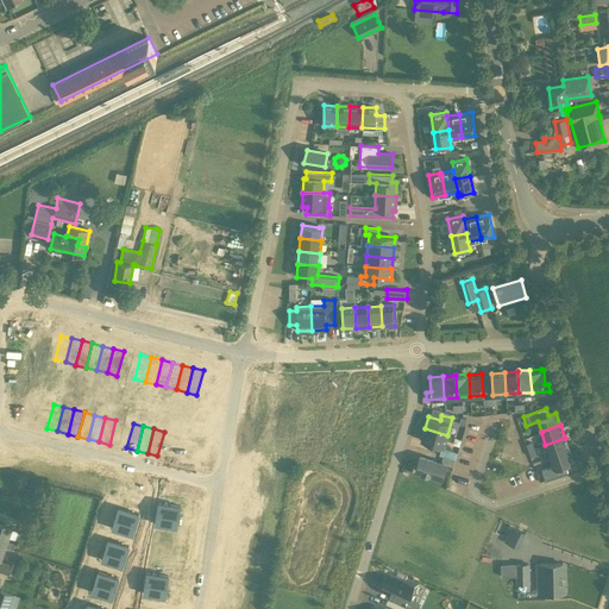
[(275,428),(274,439),(292,441),(293,431),(275,428)]
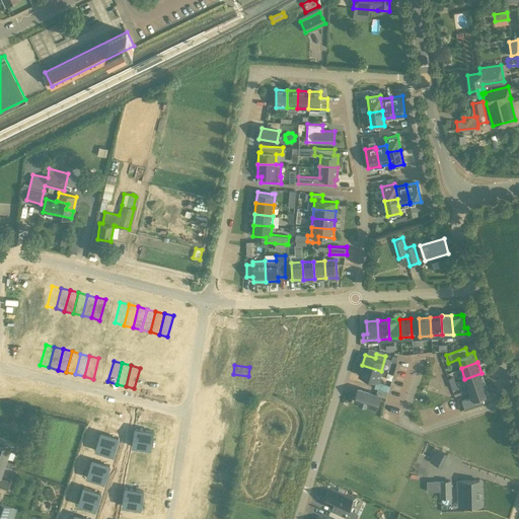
[(381,371),(362,365),(359,375),(369,377),(367,381),(375,384),(375,381),(376,380),(378,380),(381,371)]
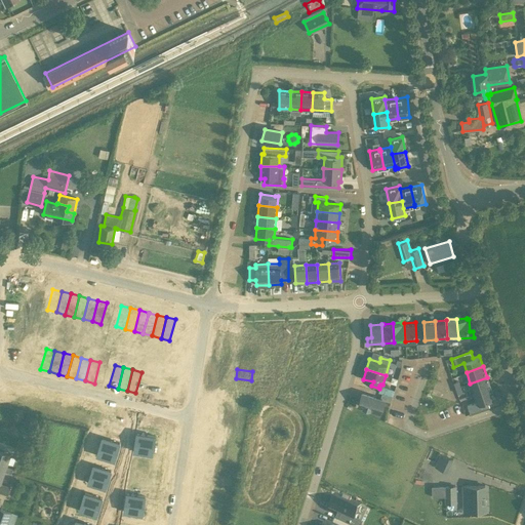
[(142,372),(135,393),(145,395),(150,374),(142,372)]
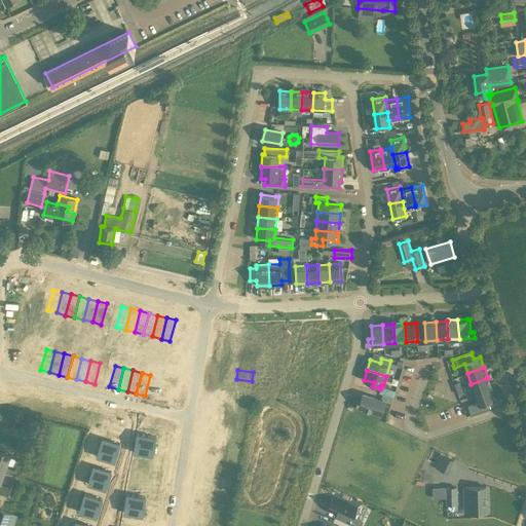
[(150,375),(145,396),(154,399),(159,377),(150,375)]
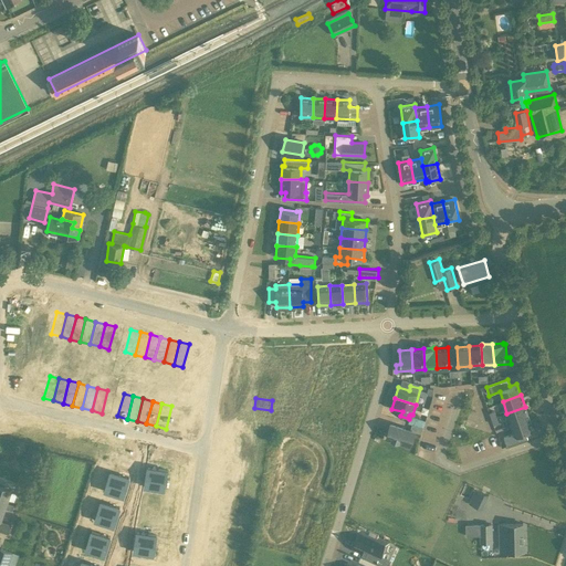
[(181,408),(171,406),(166,429),(176,431),(181,408)]
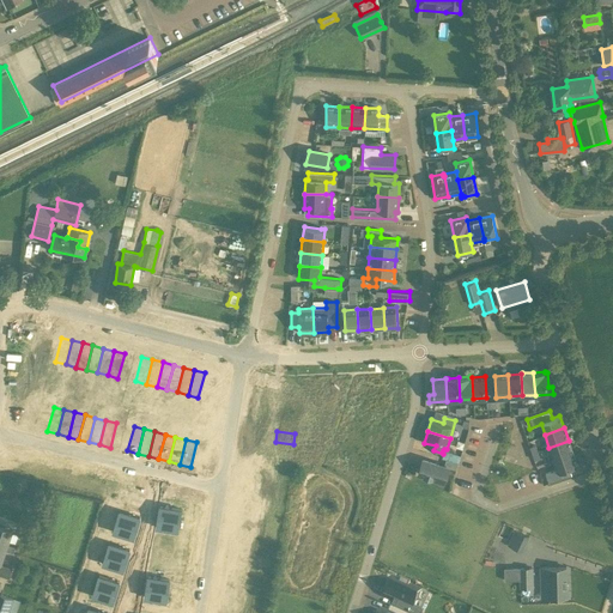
[(569,441),(548,448),(553,460),(572,453),(569,441)]
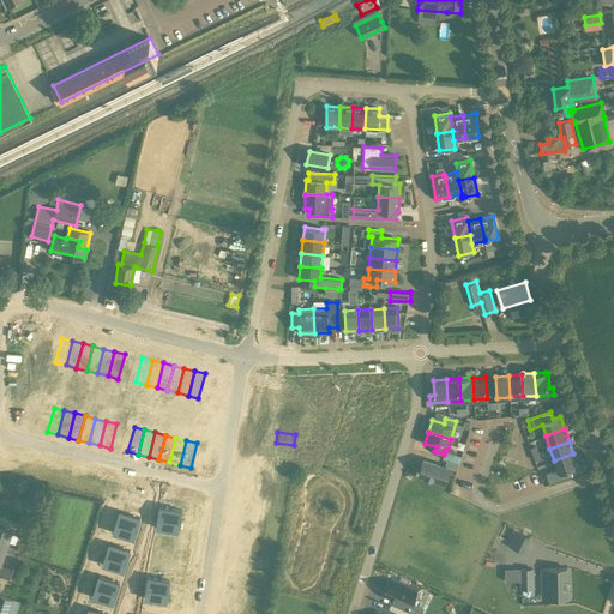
[(444,451),(444,455),(441,459),(458,464),(461,457),(444,451)]
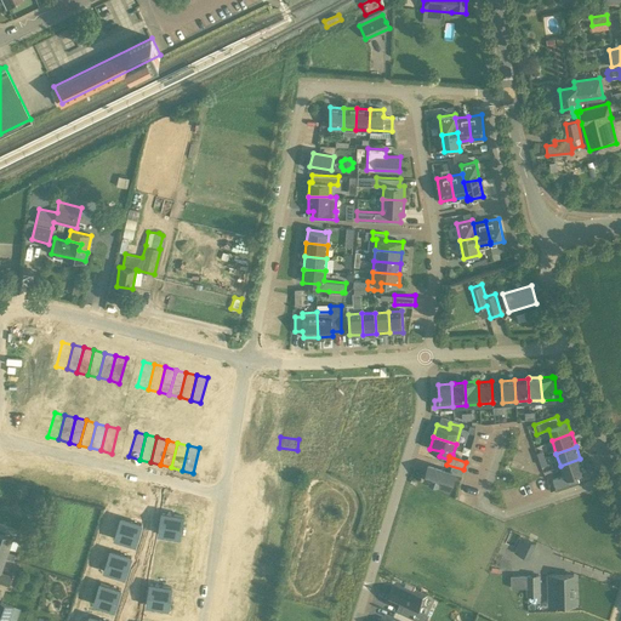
[(580,459),(560,466),(564,476),(553,479),(556,489),(579,482),(576,474),(585,471),(580,459)]
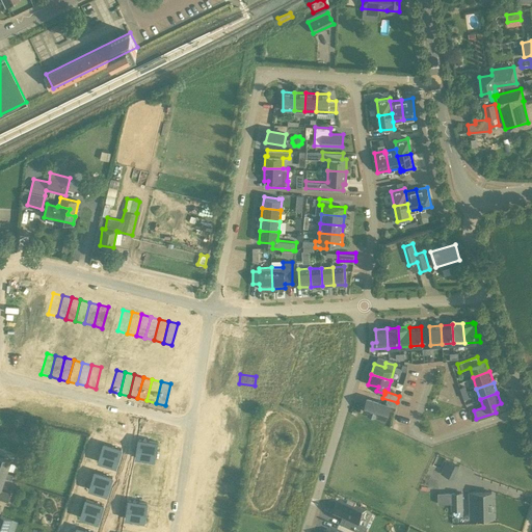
[(367,399),(363,410),(386,418),(389,405),(367,399)]
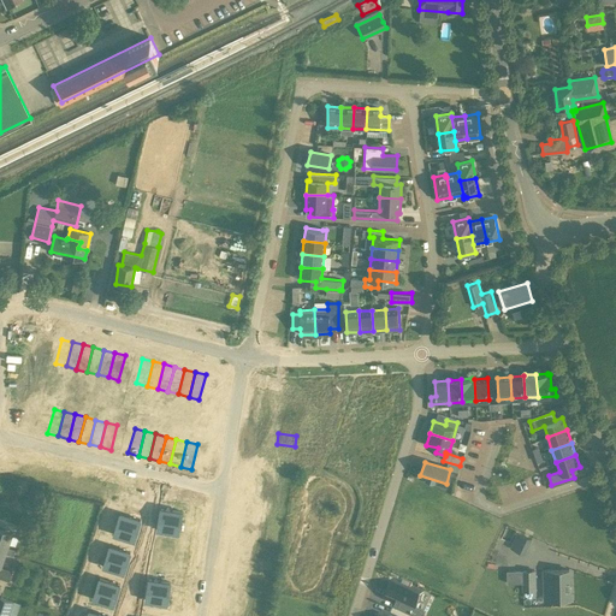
[(288,496),(278,495),(277,507),(286,508),(288,496)]
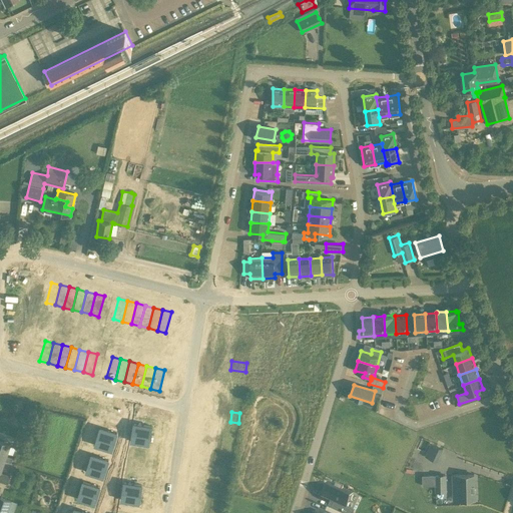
[(133,423),(132,432),(150,435),(151,426),(133,423)]
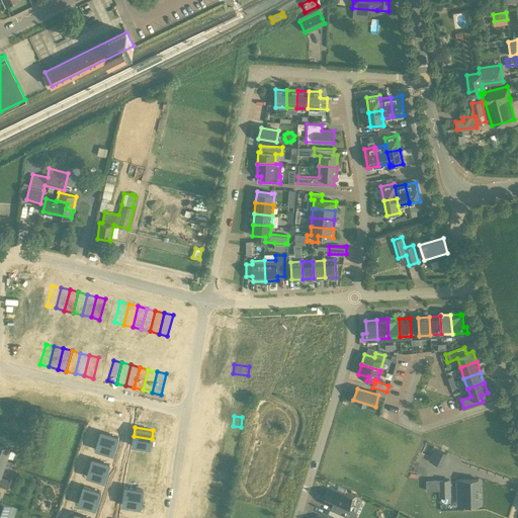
[(101,432),(98,440),(115,446),(118,437),(101,432)]
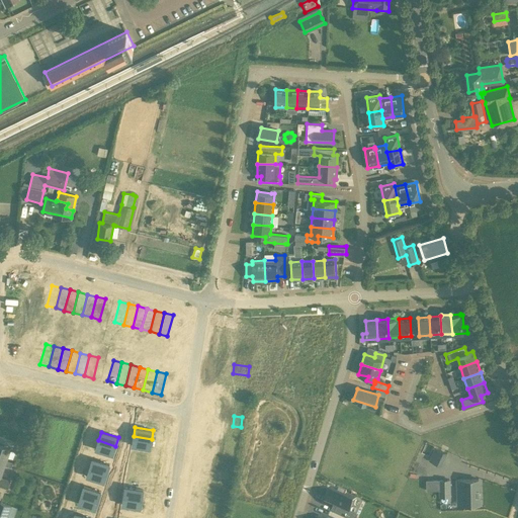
[(134,436),(133,445),(150,448),(152,439),(134,436)]
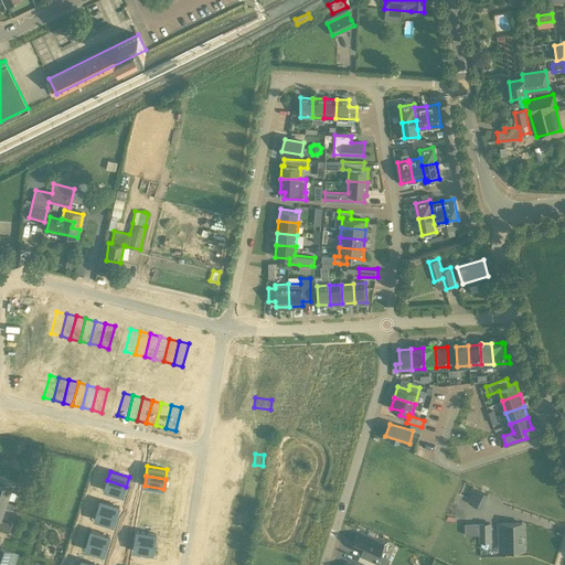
[(107,480),(104,490),(123,496),(126,487),(107,480)]
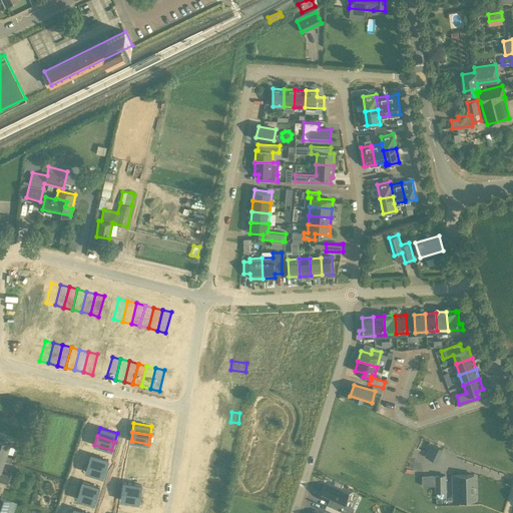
[(20,453),(27,455),(31,443),(20,440),(16,452),(20,453)]
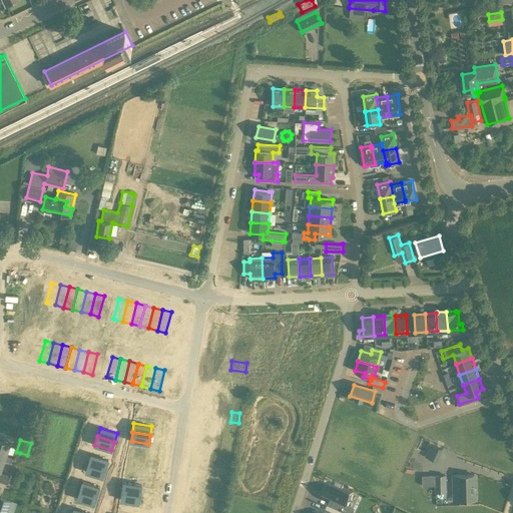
[(10,445),(0,441),(0,464),(0,465),(2,466),(4,461),(11,463),(13,458),(6,455),(10,445)]
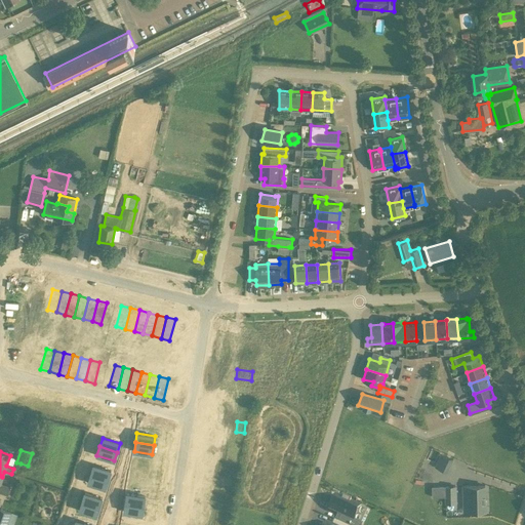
[(453,459),(441,453),(434,466),(446,472),(453,459)]
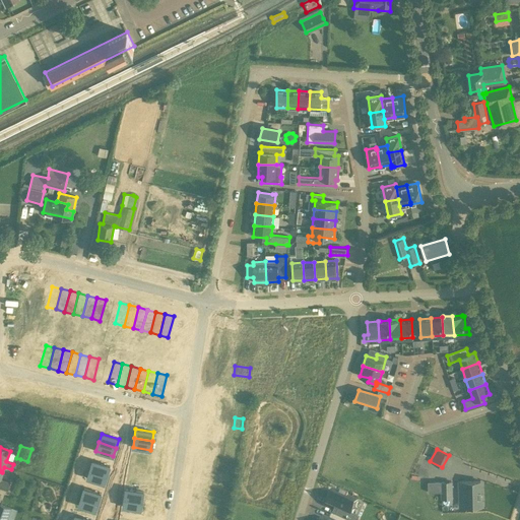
[(92,461),(89,469),(107,475),(110,466),(92,461)]
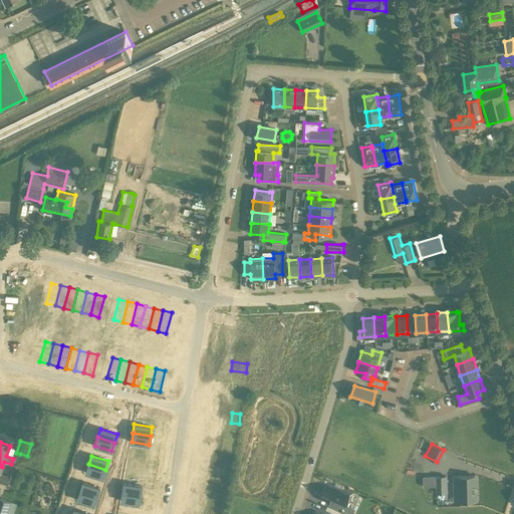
[(88,464),(86,473),(103,478),(105,470),(88,464)]
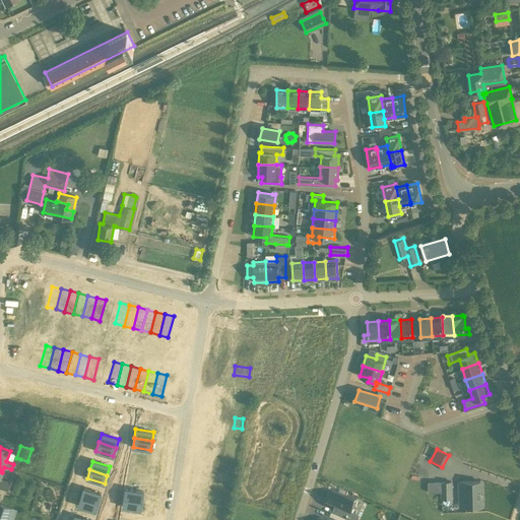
[(131,469),(130,479),(150,482),(151,472),(131,469)]
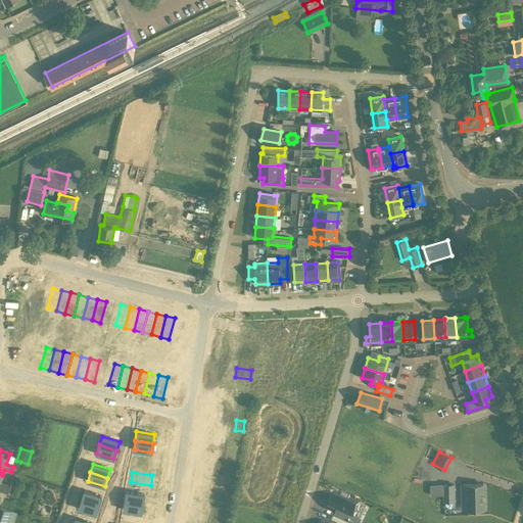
[(9,485),(0,481),(2,475),(0,474),(0,473),(0,489),(7,492),(9,485)]
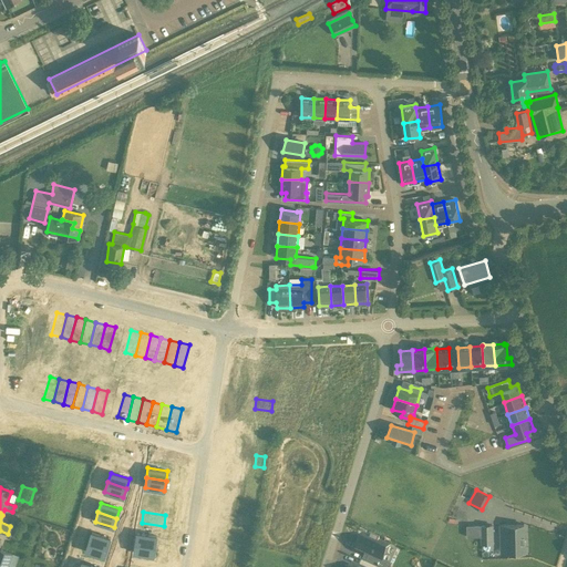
[(501,537),(506,537),(507,552),(524,552),(524,524),(501,525),(501,537)]
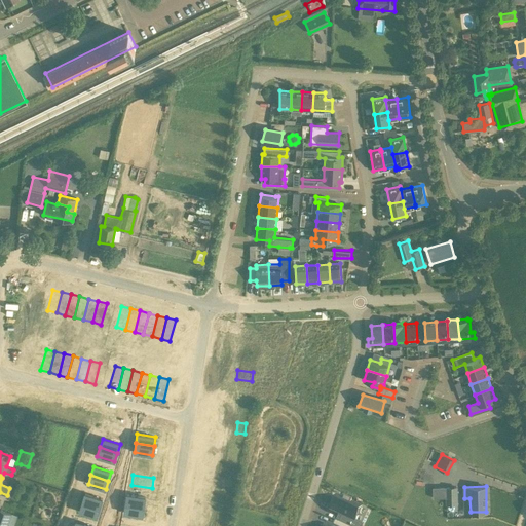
[(446,487),(433,487),(433,488),(433,497),(436,497),(446,497),(446,503),(457,503),(456,487),(446,487)]
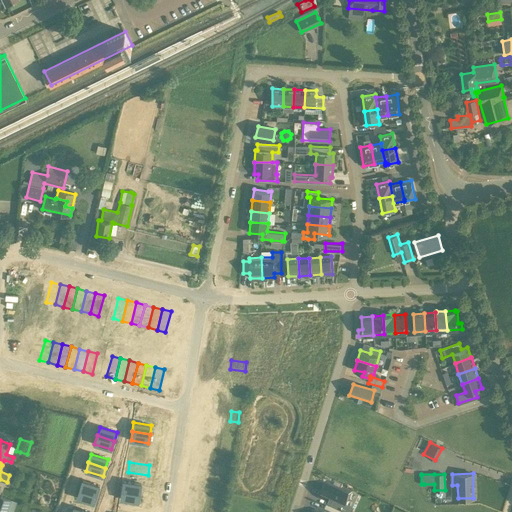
[(82,480),(80,489),(97,494),(99,486),(82,480)]
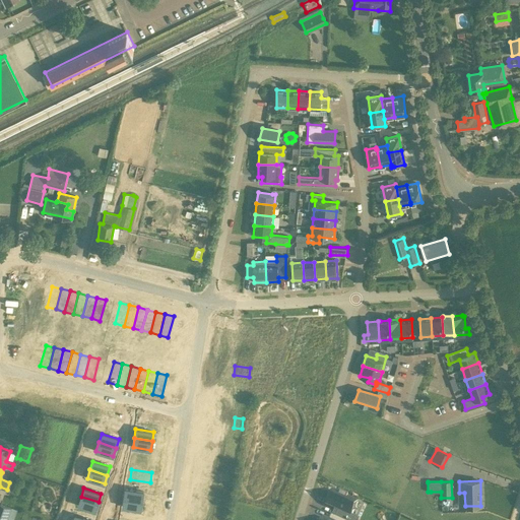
[(126,489),(124,498),(142,501),(143,492),(126,489)]
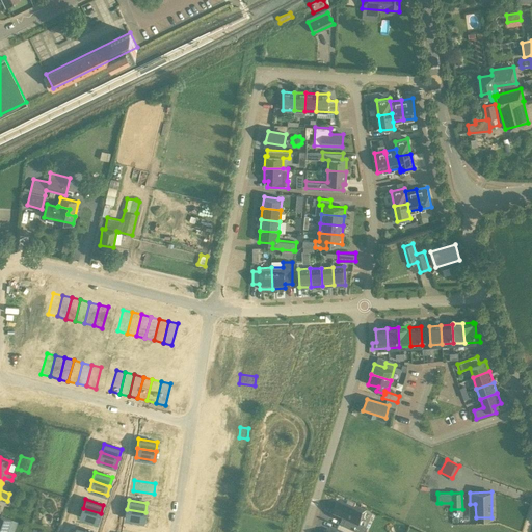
[(340,503),(334,517),(346,523),(343,530),(348,531),(366,531),(367,531),(358,528),(365,514),(355,509),(355,508),(348,505),(347,506),(340,503)]
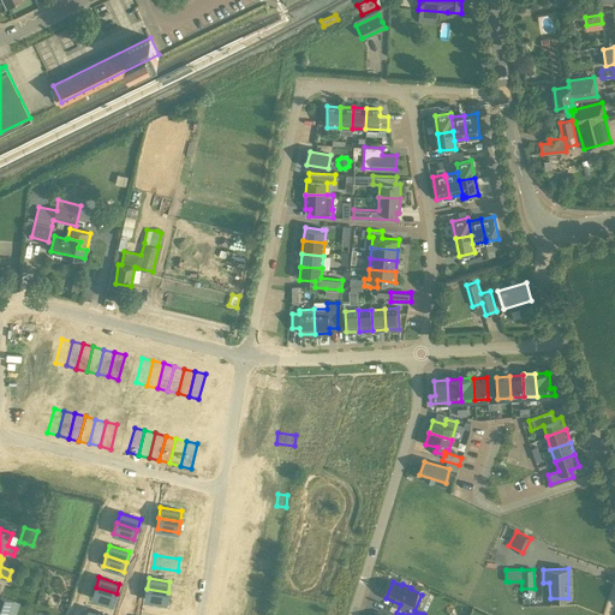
[(96,587),(93,598),(113,604),(117,593),(96,587)]
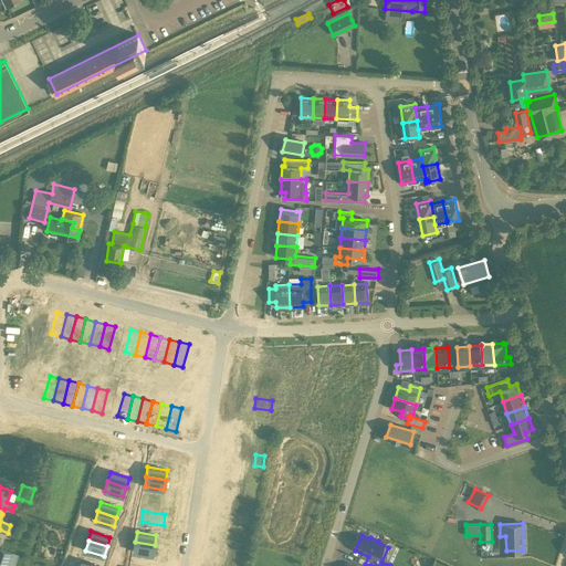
[(135,542),(134,552),(153,555),(155,545),(135,542)]
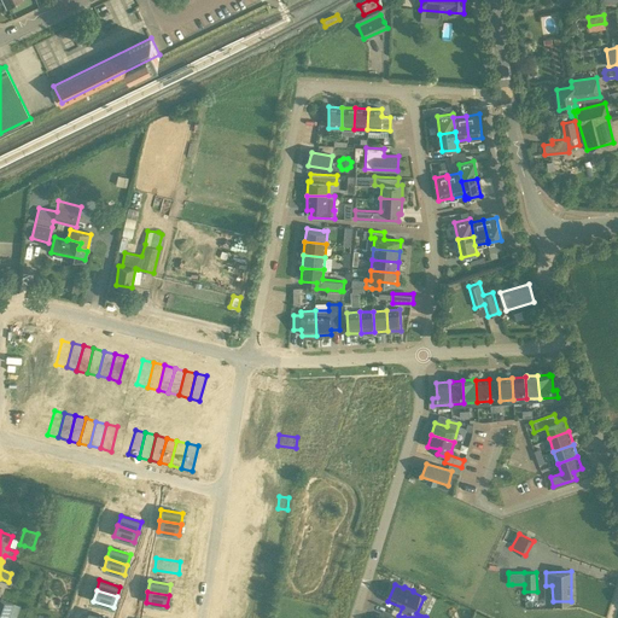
[(0,617),(9,617),(13,604),(1,600),(0,599),(0,617)]
